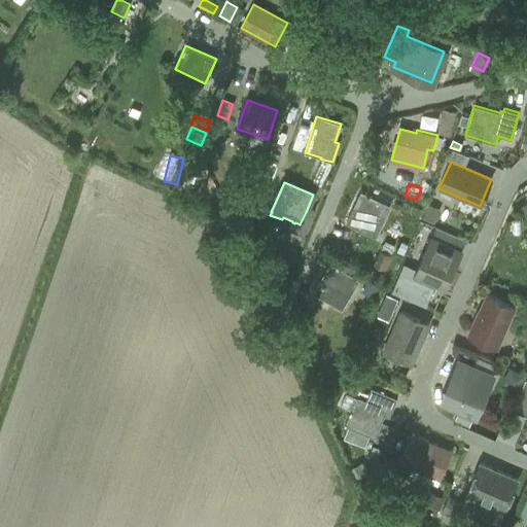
[(347,222),(375,236),(389,207),(361,194),(347,222)]
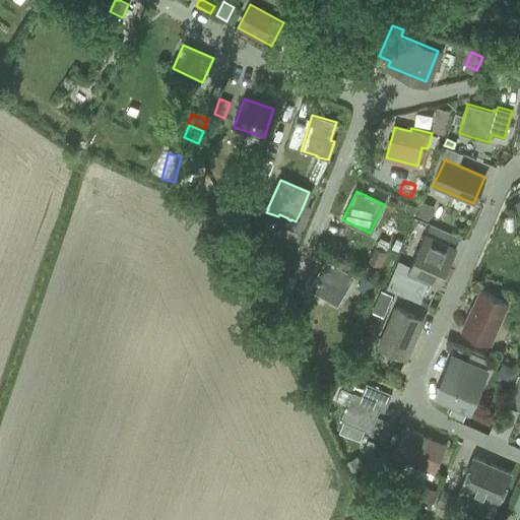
[(421,201),(416,215),(428,219),(433,206),(421,201)]
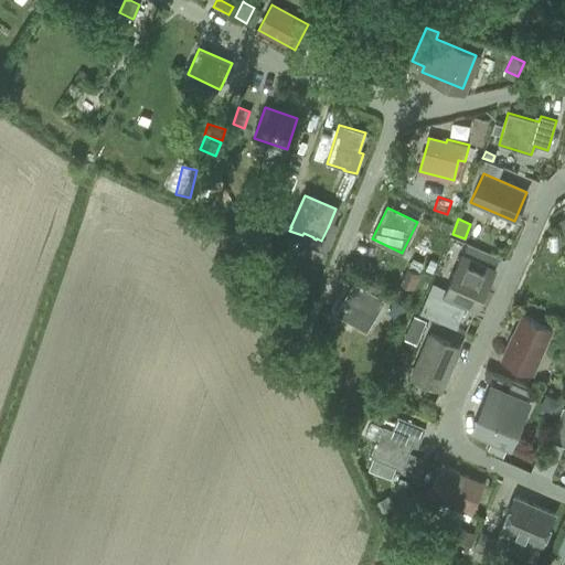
[(477,309),(494,269),(461,255),(444,295),(477,309)]
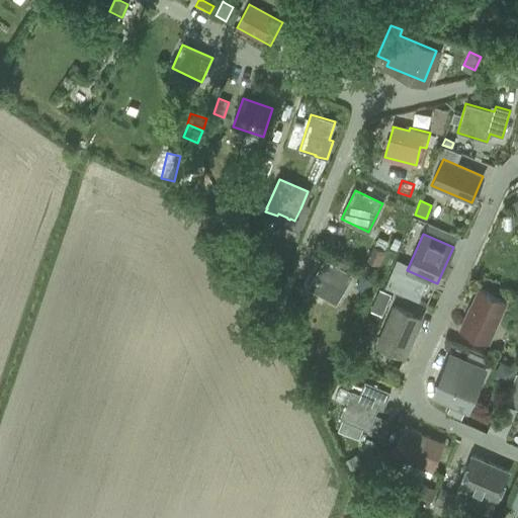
[(373,246),(365,262),(376,268),(384,253),(373,246)]
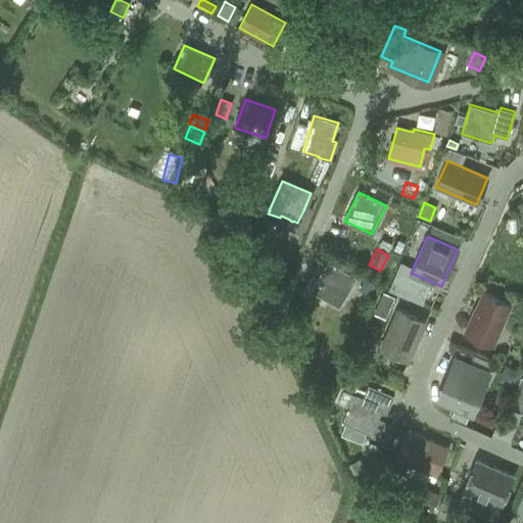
[(338,305),(354,279),(328,263),(312,290),(338,305)]
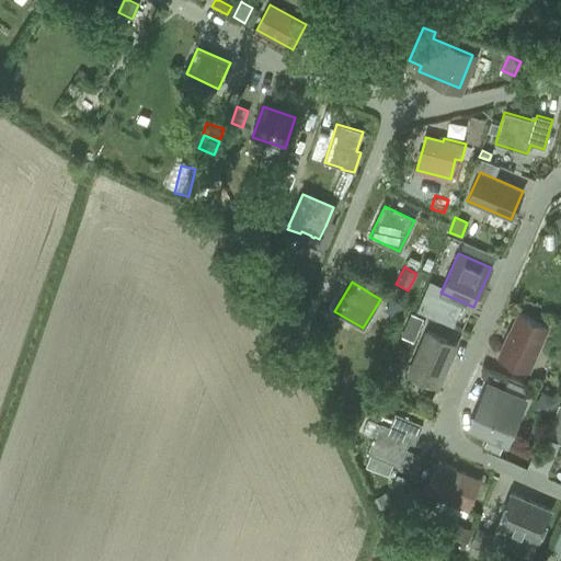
[(426,290),(418,311),(430,317),(438,296),(426,290)]
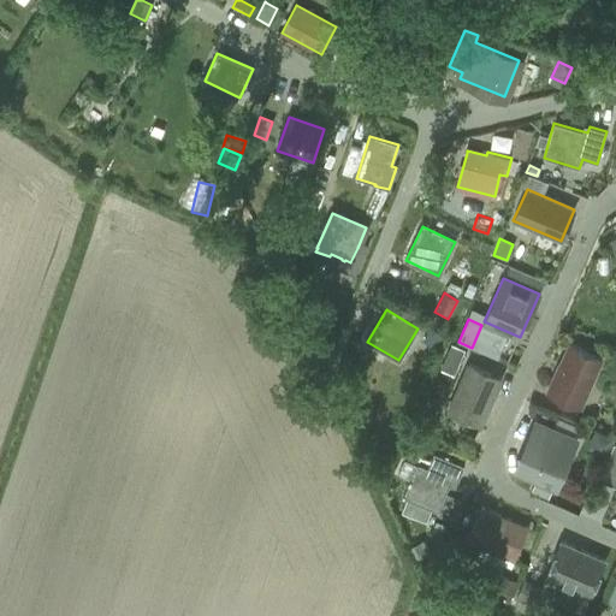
[(430,329),(422,341),(433,348),(440,335),(430,329)]
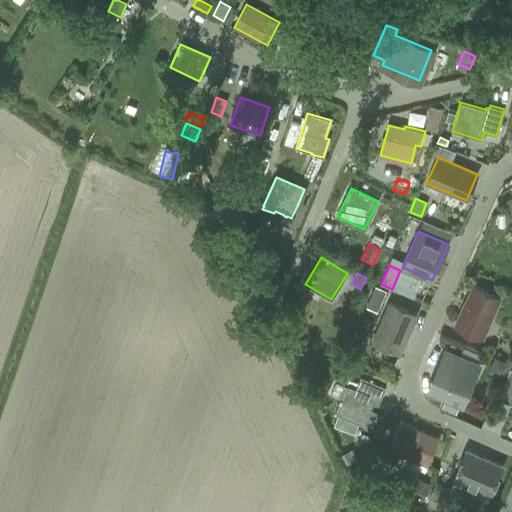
[(481,338),(499,297),(473,286),(456,327),(481,338)]
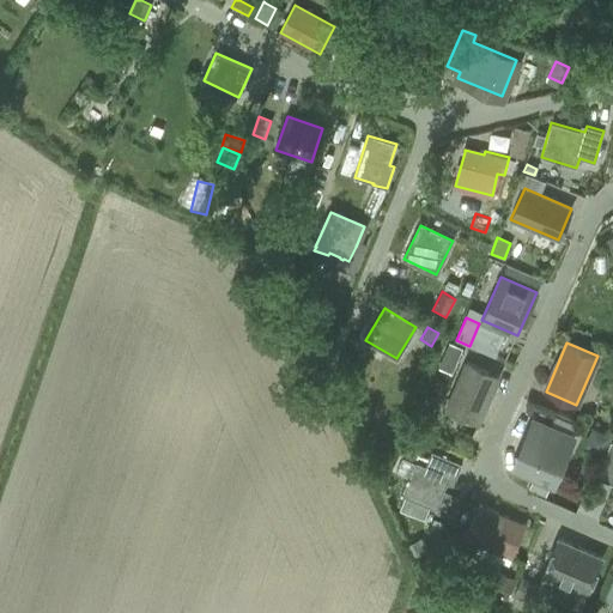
[(449,344),(444,354),(459,360),(463,350),(449,344)]
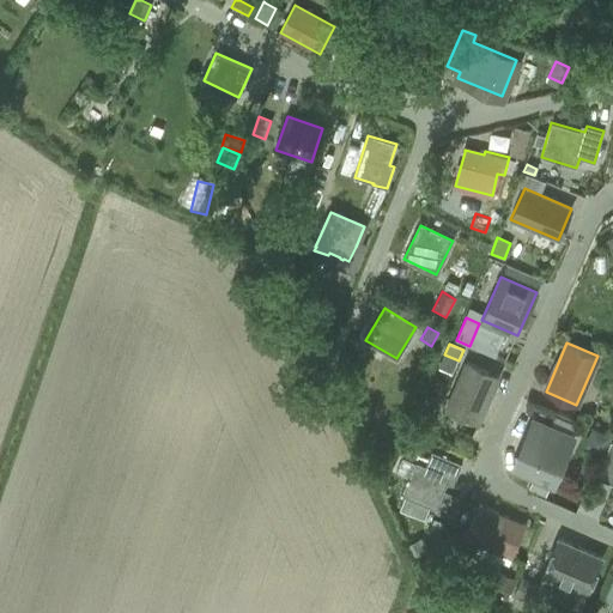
[(499,376),(466,362),(445,410),(478,424),(499,376)]
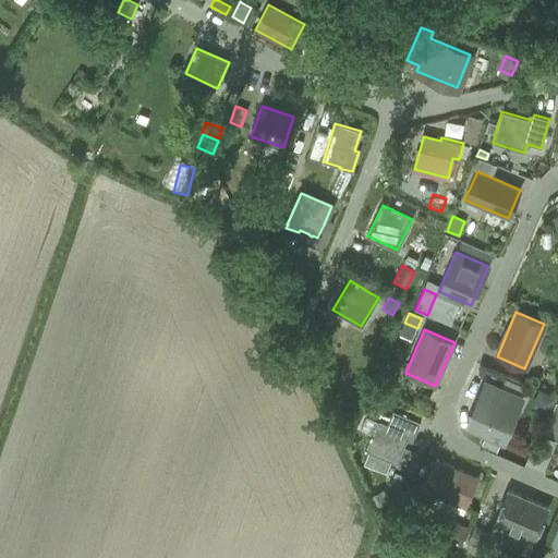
[(501,439),(519,399),(486,385),(469,425),(501,439)]
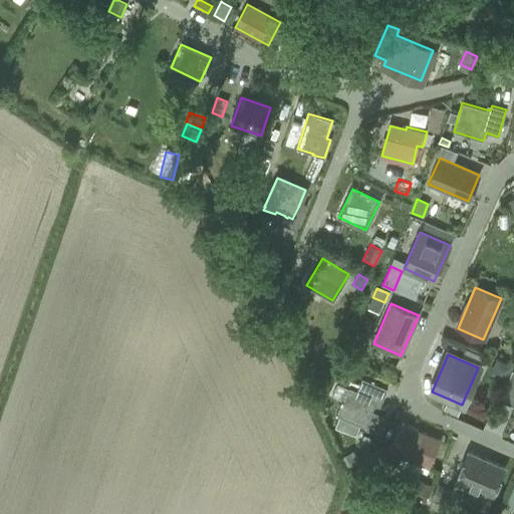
[(513,370),(509,369),(498,399),(513,406),(513,403),(513,370)]
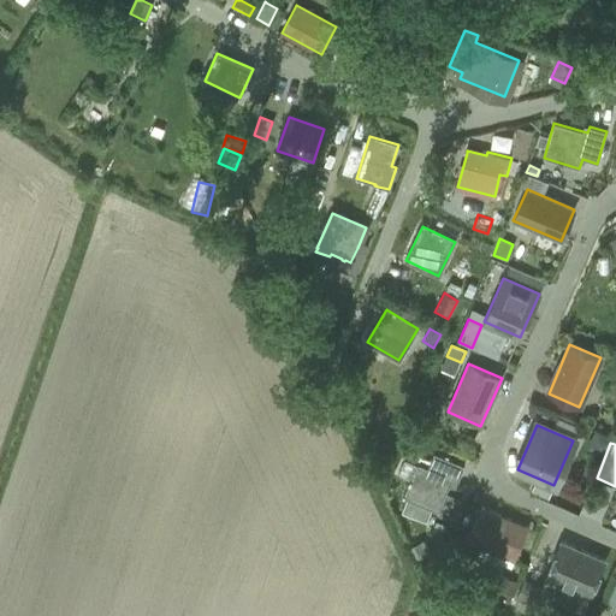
[(404,497),(412,502),(438,511),(451,480),(457,483),(465,466),(439,455),(433,452),(427,468),(418,463),(404,497)]
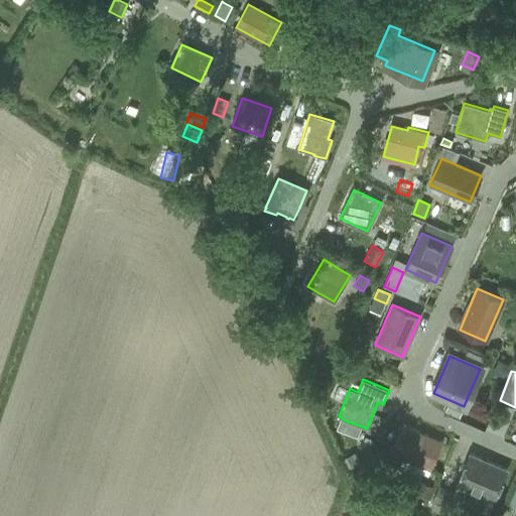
[(442,442),(402,425),(391,453),(430,470),(442,442)]
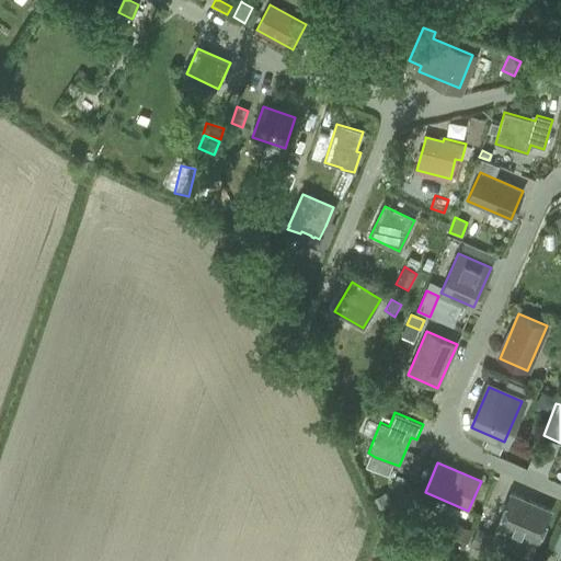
[(385,493),(374,499),(380,511),(391,504),(385,493)]
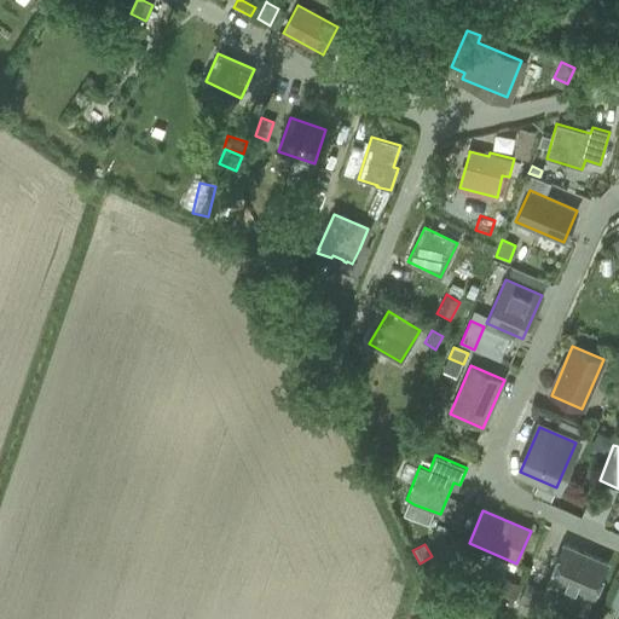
[(563,544),(548,580),(593,600),(608,563),(563,544)]
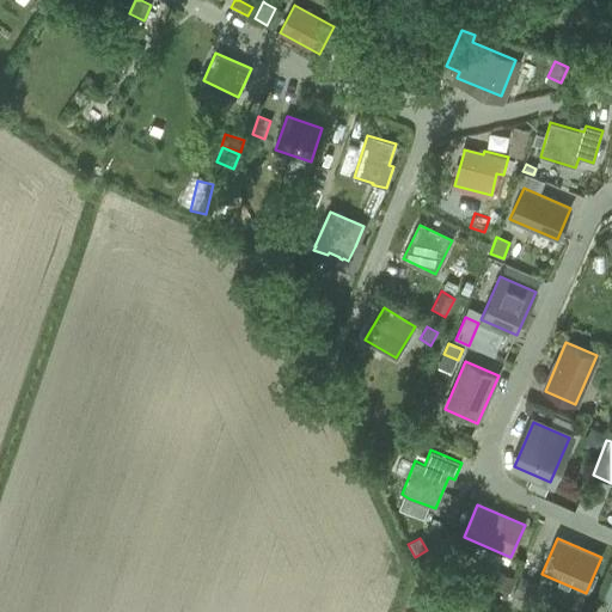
[(499,571),(493,585),(509,592),(515,579),(499,571)]
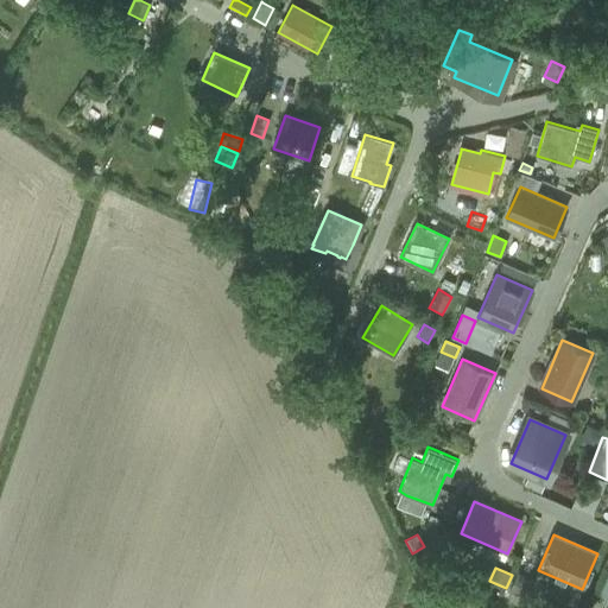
[(607,607),(607,570),(595,599),(606,603),(602,607),(607,607)]
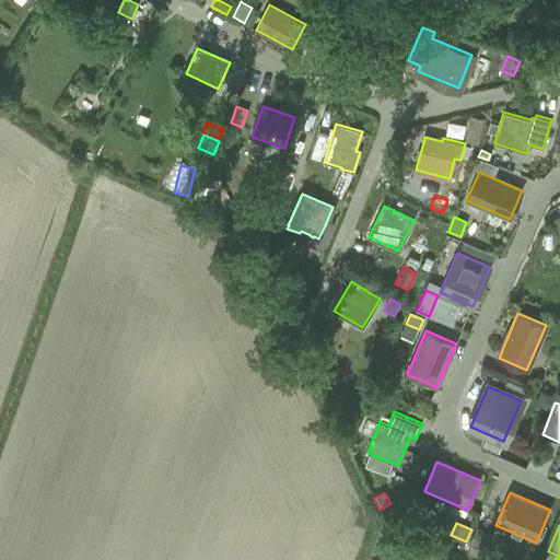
[(476,526),(468,543),(482,549),(490,533),(476,526)]
